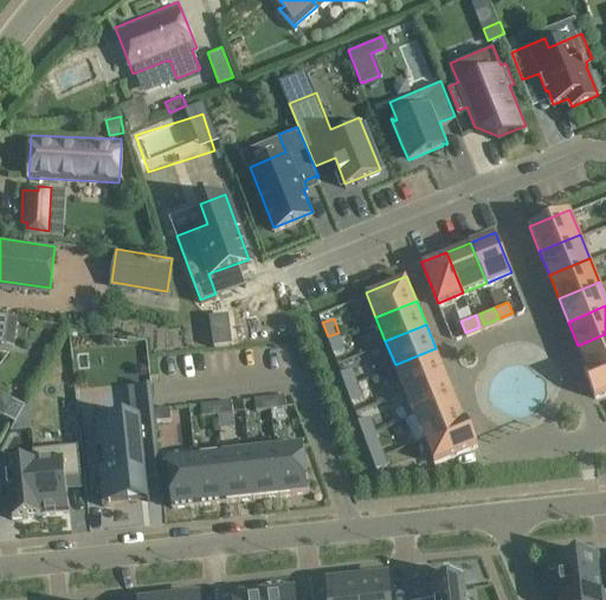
[(328,336),(333,352),(345,347),(339,333),(328,336)]
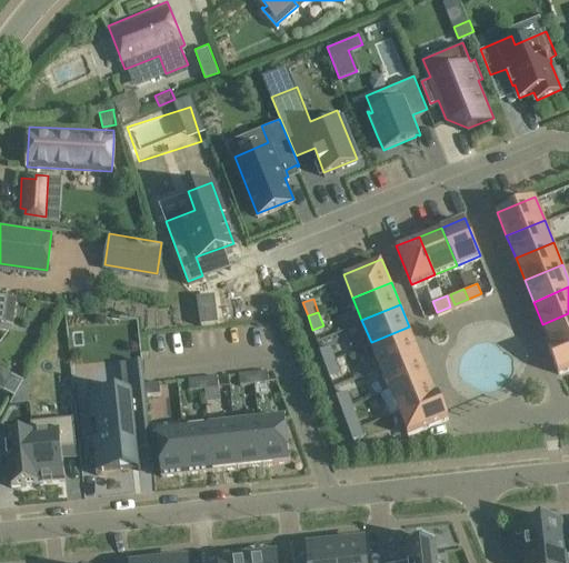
[(568,313),(542,324),(551,345),(549,347),(549,348),(568,339),(568,313)]
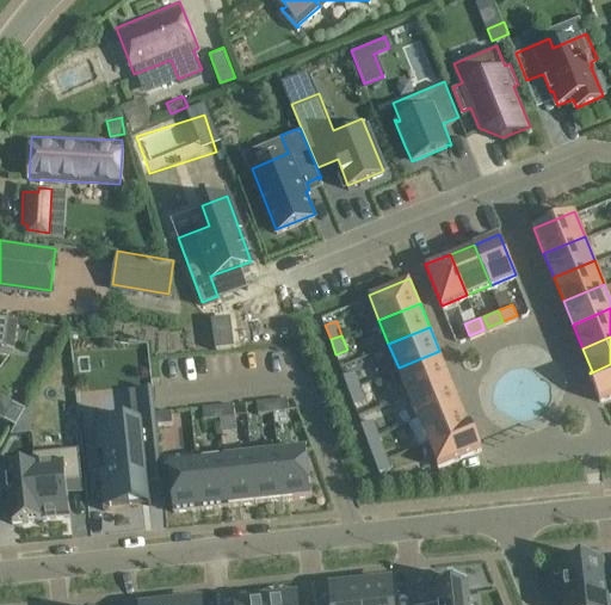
[(399,368),(408,391),(449,375),(439,351),(399,368)]
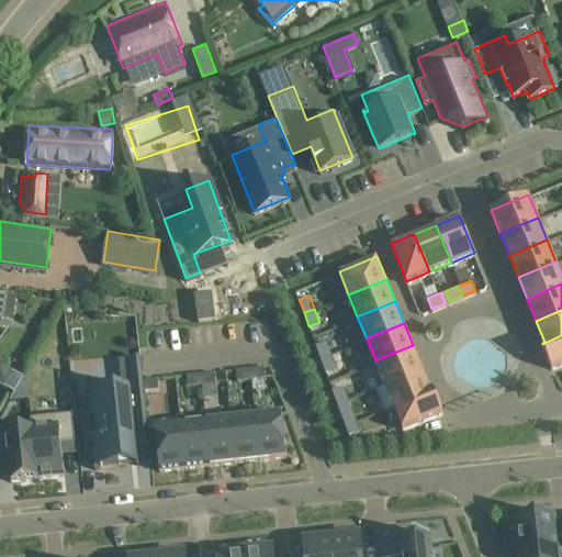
[(561,335),(542,344),(551,367),(561,361),(561,335)]
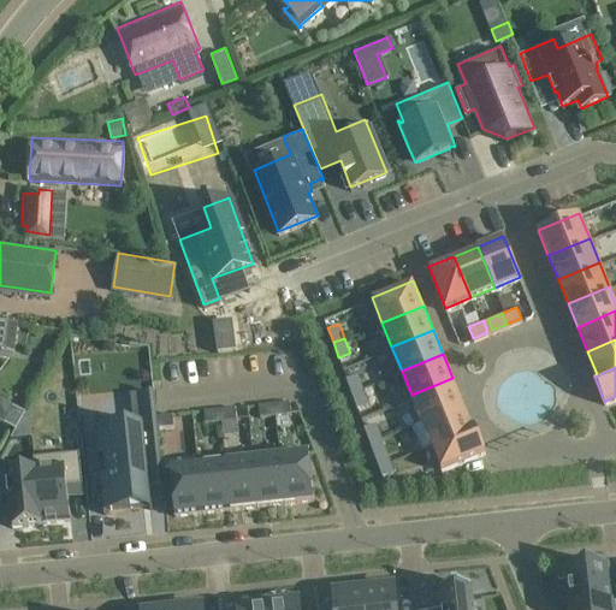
[(345,377),(351,391),(362,388),(357,372),(345,377)]
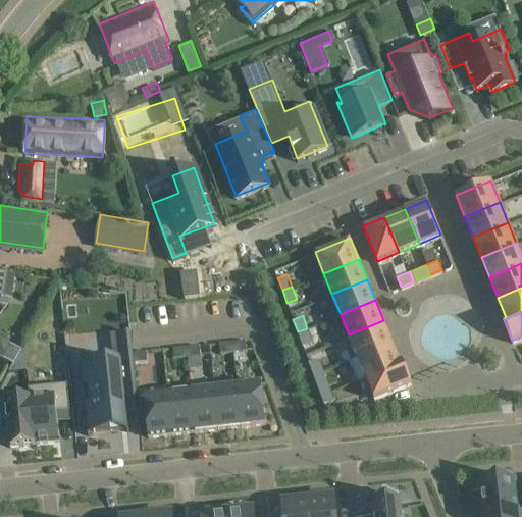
[(349,334),(357,355),(392,341),(383,320),(349,334)]
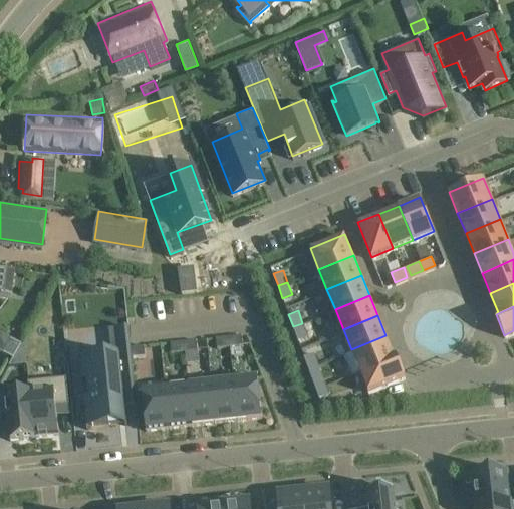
[(293,326),(297,338),(307,335),(302,323),(293,326)]
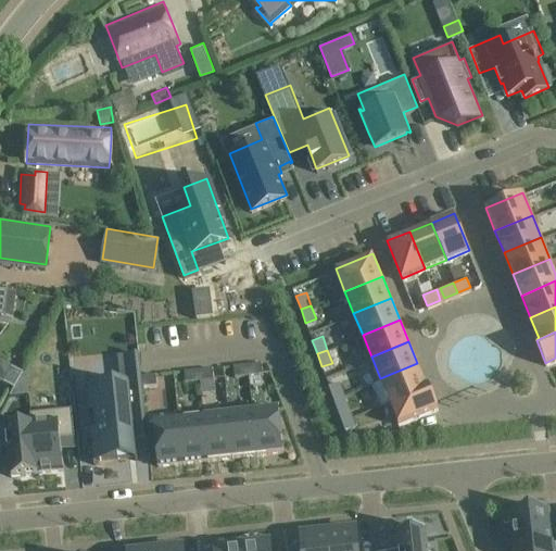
[(92,387),(95,411),(92,411),(95,428),(97,428),(99,456),(128,453),(135,453),(135,456),(137,456),(135,435),(146,434),(148,434),(141,375),(139,351),(118,353),(121,384),(92,387)]
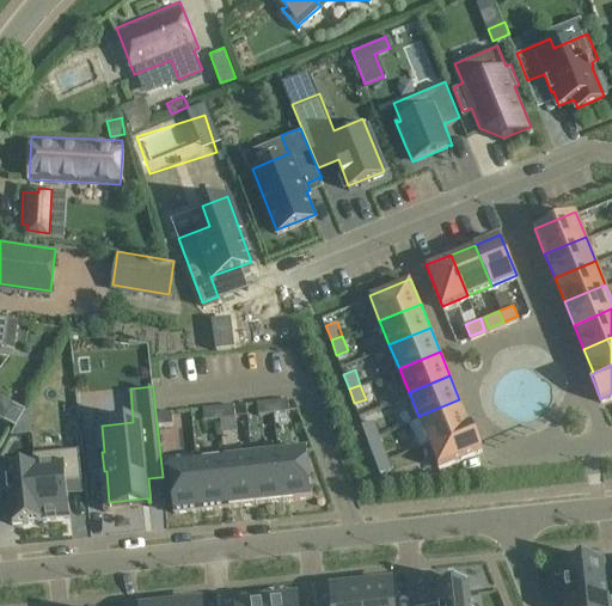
[(0,416),(10,421),(10,420),(5,417),(12,403),(24,408),(25,406),(0,395),(0,416)]
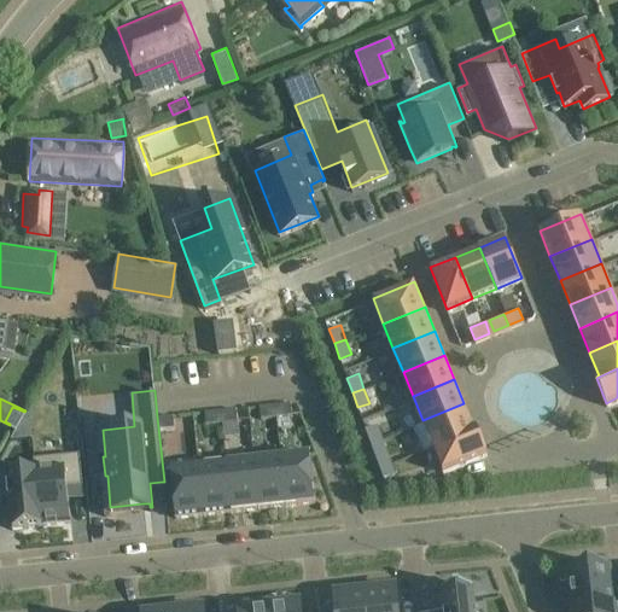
[(275,402),(277,414),(292,412),(291,400),(275,402)]
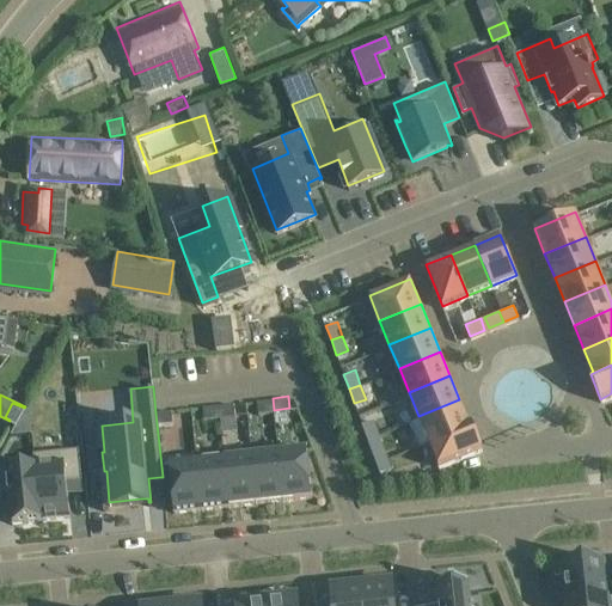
[(274,410),(273,398),(257,399),(258,411),(274,410)]
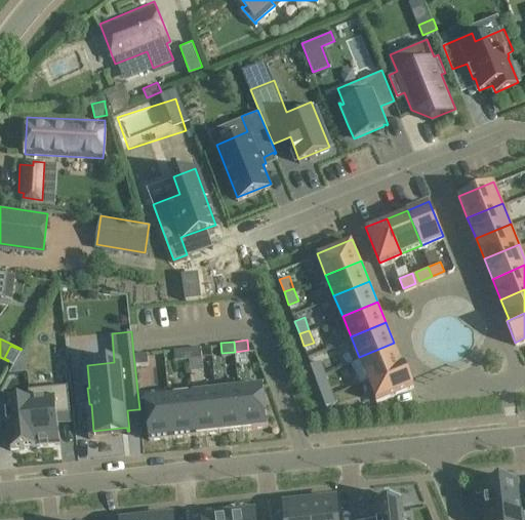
[(359,357),(367,377),(405,362),(404,361),(402,362),(394,343),(359,357)]
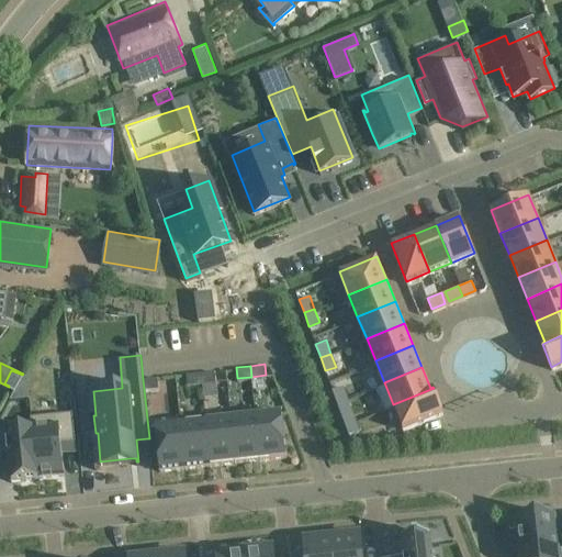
[(215,380),(214,369),(201,371),(202,381),(215,380)]
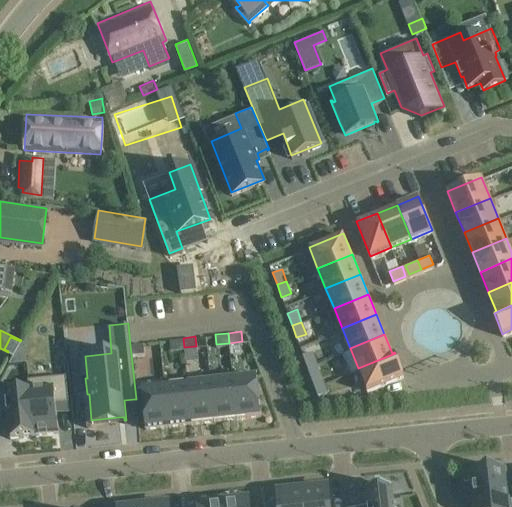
[(184,347),(183,338),(170,339),(171,349),(184,347)]
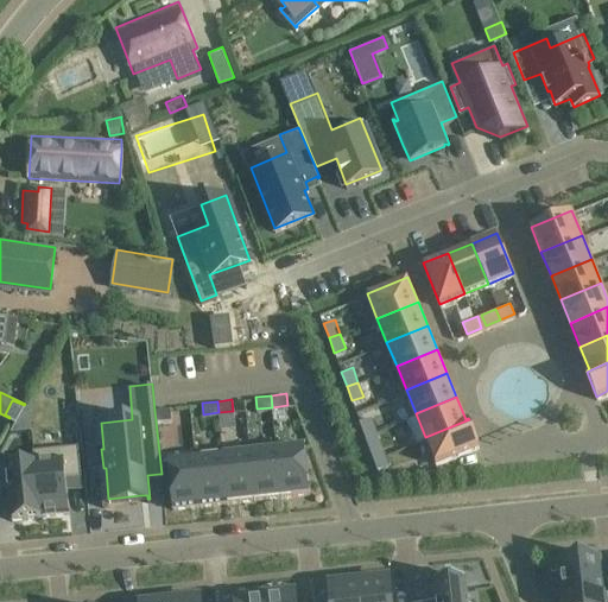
[(14,422),(11,429),(32,428),(30,404),(24,405),(16,419),(14,422)]
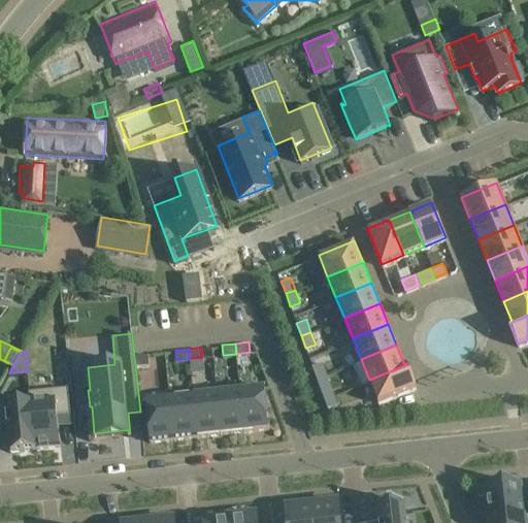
[(149,363),(147,353),(134,354),(135,364),(149,363)]
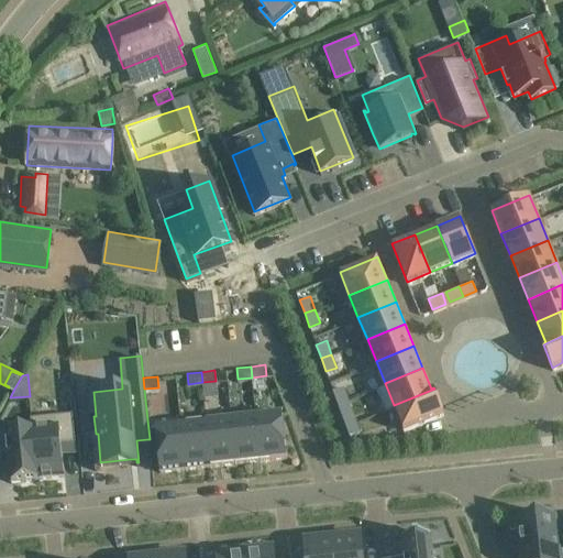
[(348,398),(343,385),(333,390),(338,403),(348,398)]
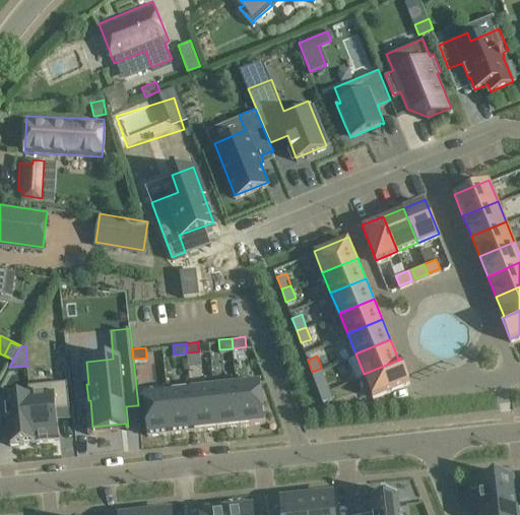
[(364,374),(373,395),(409,380),(401,359),(364,374)]
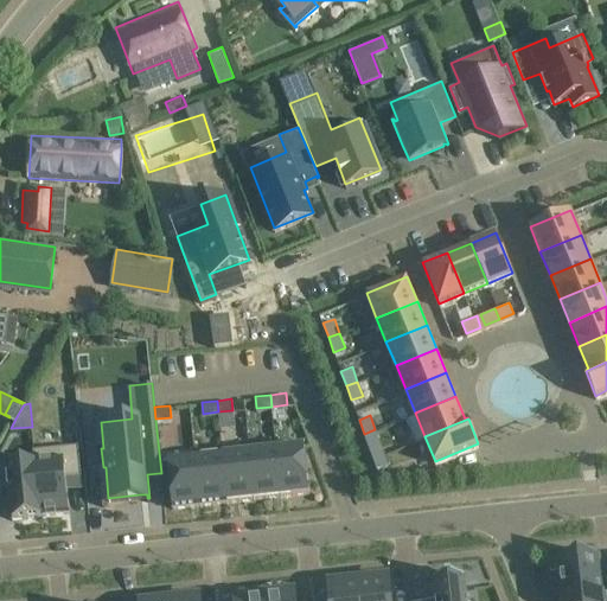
[(375,429),(364,434),(370,448),(381,443),(375,429)]
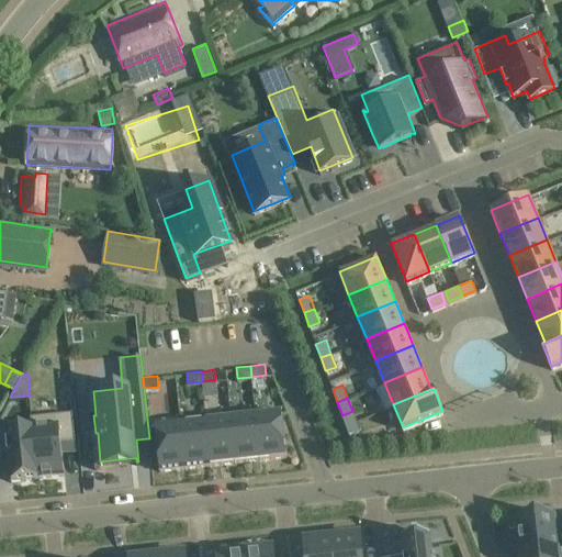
[(281,410),(255,413),(260,457),(287,455),(281,410)]
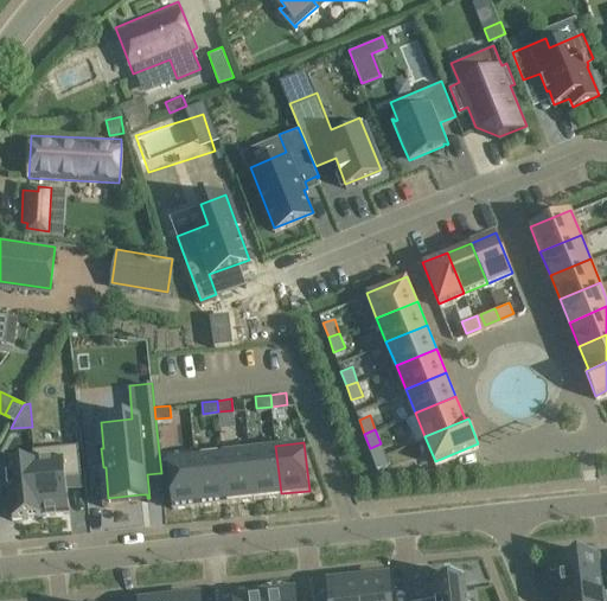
[(40,513),(42,513),(42,512),(51,511),(69,510),(65,475),(81,474),(77,443),(34,447),(40,513)]
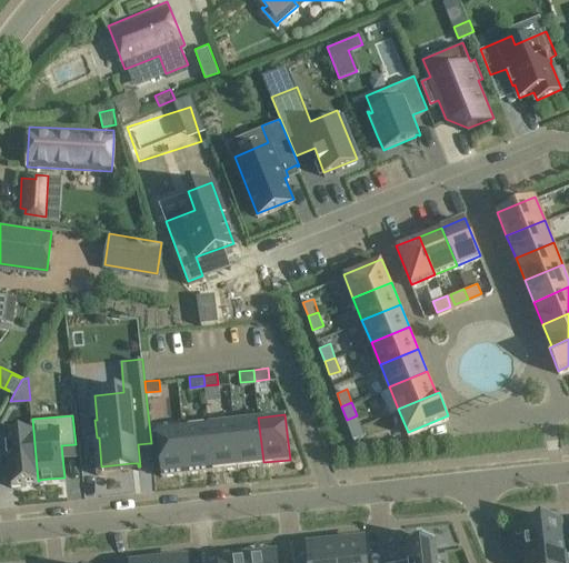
[(258,418),(233,420),(238,465),(263,462),(258,418)]
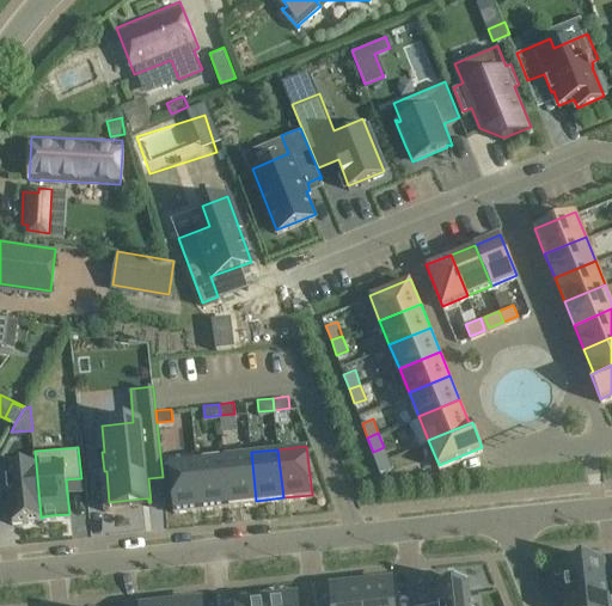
[(41,518),(35,451),(32,452),(34,463),(0,466),(0,489),(8,489),(10,496),(12,521),(24,520),(41,518)]
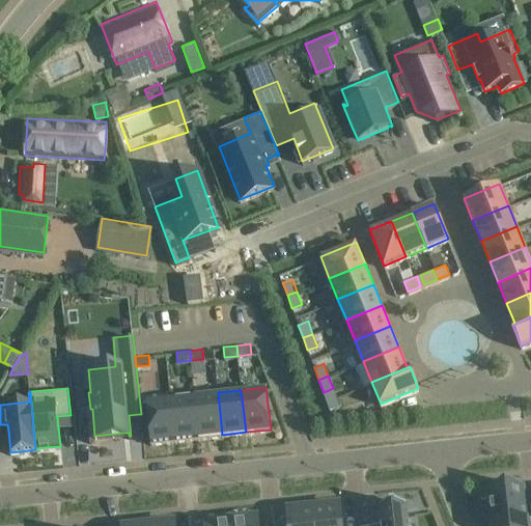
[(218,392),(194,395),(199,437),(222,435),(218,392)]
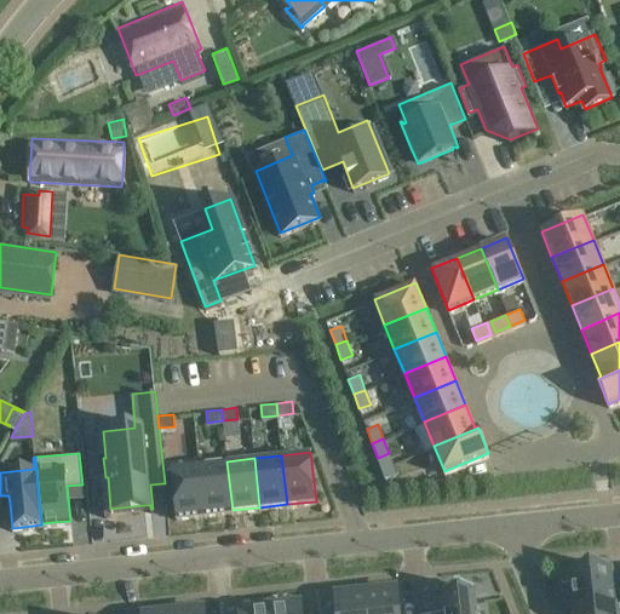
[(379,462),(384,477),(396,472),(390,458),(379,462)]
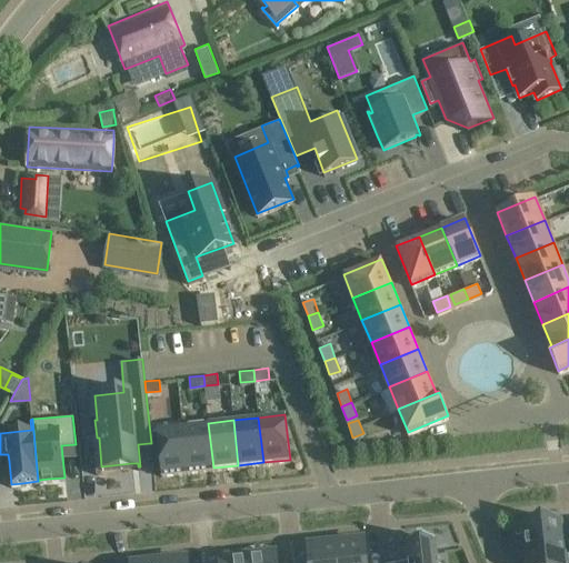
[(208,423),(182,425),(188,471),(213,468),(208,423)]
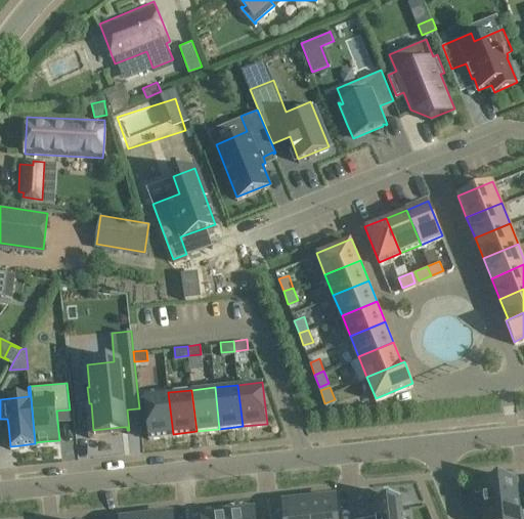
[(168,392),(144,395),(148,436),(173,434),(168,392)]
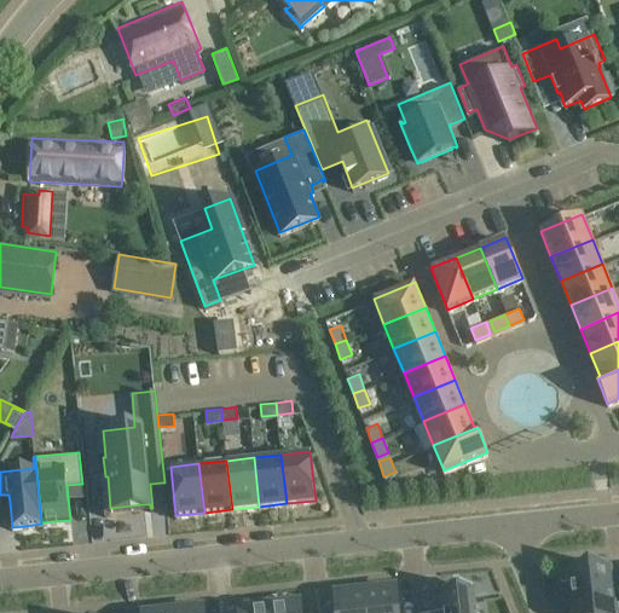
[(618,612),(618,599),(613,600),(609,566),(571,570),(574,612),(618,612)]
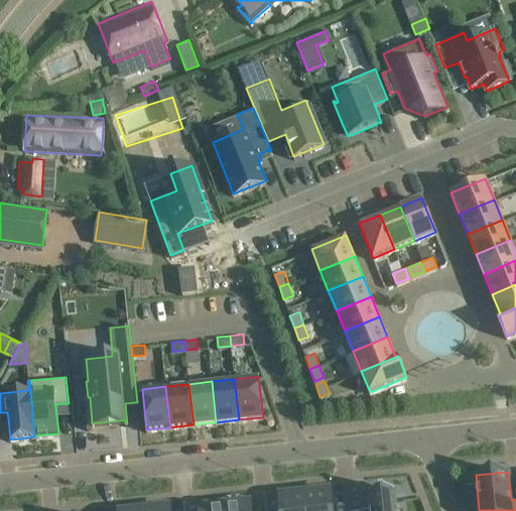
[(396,510),(394,489),(391,489),(369,491),(370,510),(357,510),(396,510)]
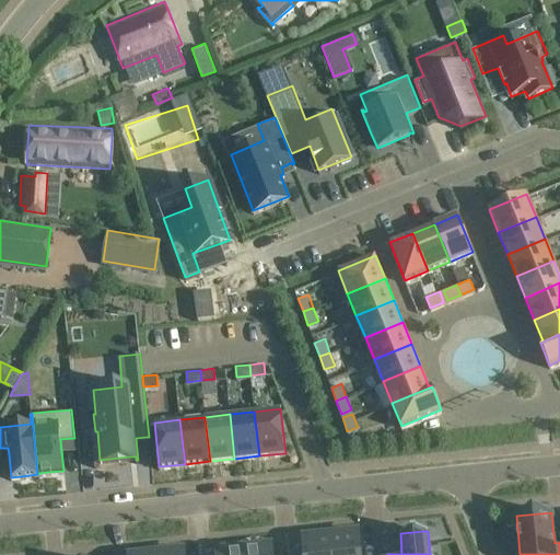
[(333,554),(360,554),(358,533),(353,534),(352,532),(336,534),(336,535),(330,536),(333,554)]
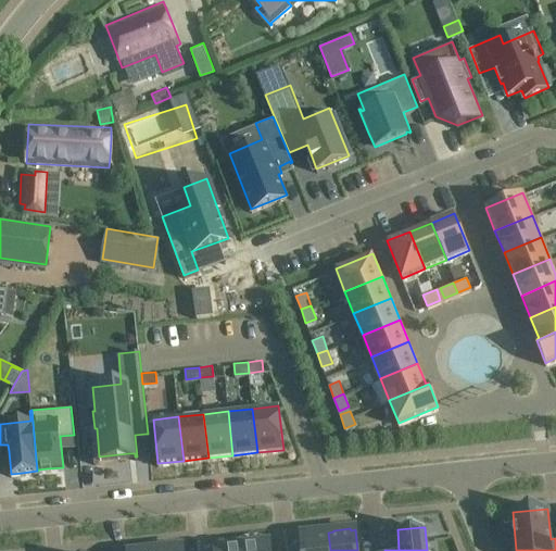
[(330,550),(328,533),(301,536),(302,550),(330,550)]
